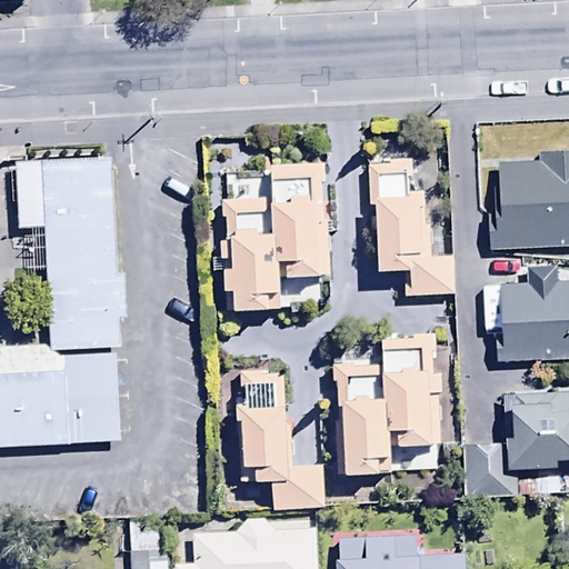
[(487,213),(488,250),(568,247),(568,152),(538,153),(538,163),(498,165),(498,188),(491,189),(492,213),(487,213)]
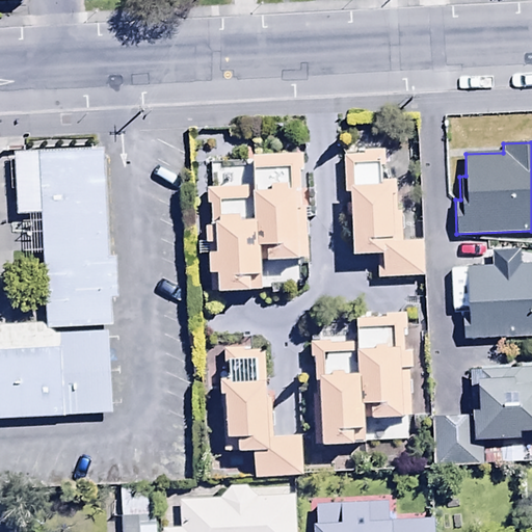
[(375,254),(376,278),(425,277),(424,240),(402,240),(398,178),(383,178),(382,151),(363,151),(363,154),(343,154),(343,192),(349,192),(350,255),(375,254)]
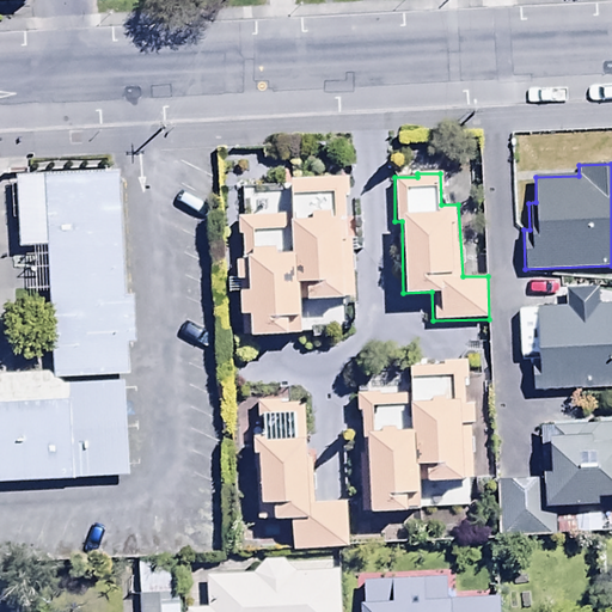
[(0,483),(140,475),(121,176),(41,181),(53,371),(0,373),(0,483)]
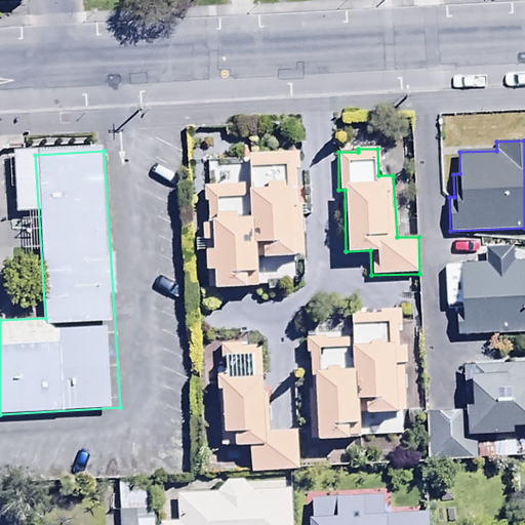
[(303,252),(298,151),(242,153),(242,167),(213,168),(214,184),(204,184),(208,220),(202,220),(202,236),(197,236),(198,248),(207,247),(207,267),(215,267),(216,285),(259,284),(257,238),(263,238),(264,253),(303,252)]
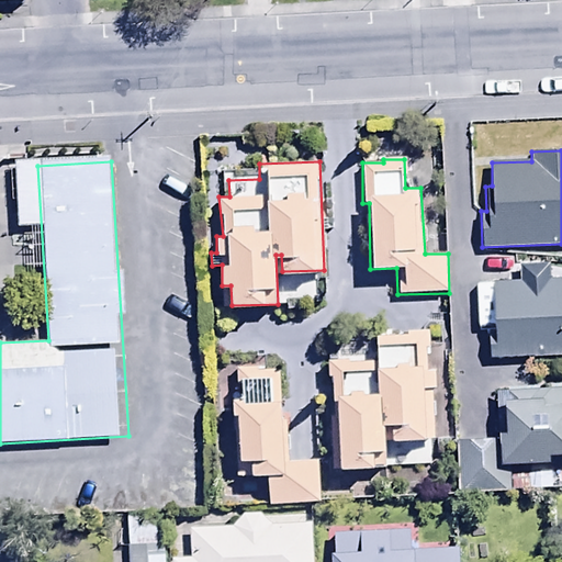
[(561,278),(491,281),(494,333),(487,333),(489,360),(561,356),(561,278)]
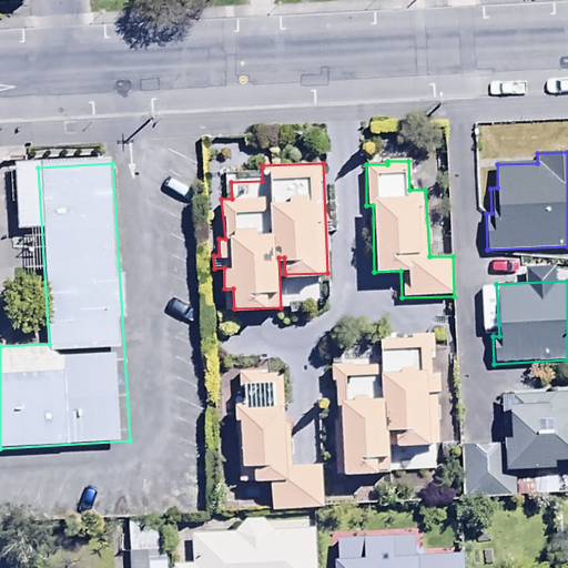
[(336,405),(341,405),(344,473),(388,470),(386,428),(396,427),(396,442),(439,439),(437,392),(440,392),(439,369),(433,369),(430,335),(379,337),(381,363),(364,364),(363,348),(331,351),(336,405)]
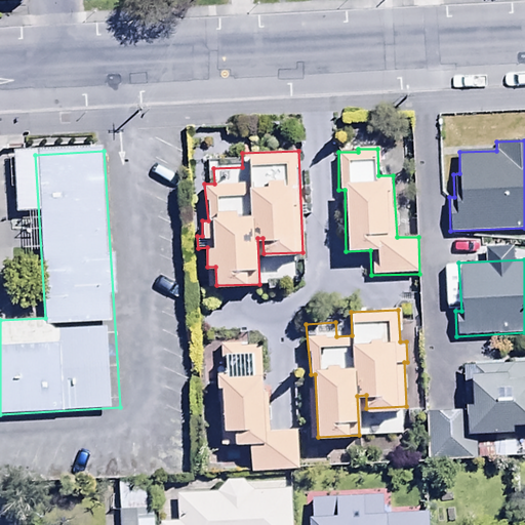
[(261,391),(259,345),(245,345),(245,341),(220,342),(221,370),(217,370),(217,388),(224,387),(225,429),(235,428),(235,445),(248,445),(248,470),(299,469),(297,429),(270,430),(269,391),(261,391)]
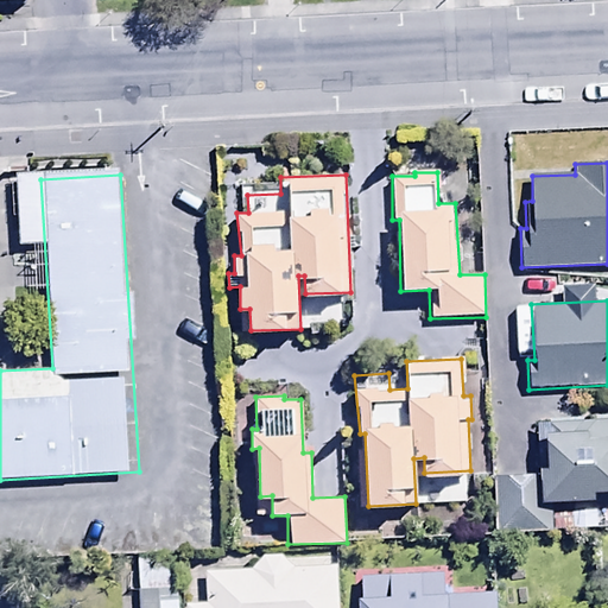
[(607,420),(536,423),(537,479),(495,480),(498,532),(551,531),(550,502),(607,502),(607,420)]
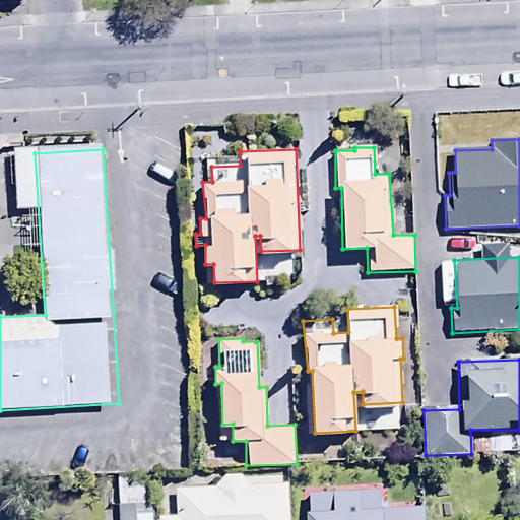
[(288,519),(287,480),(246,482),(241,476),(223,477),(214,486),(175,489),(175,516),(157,517),(156,519),(288,519)]
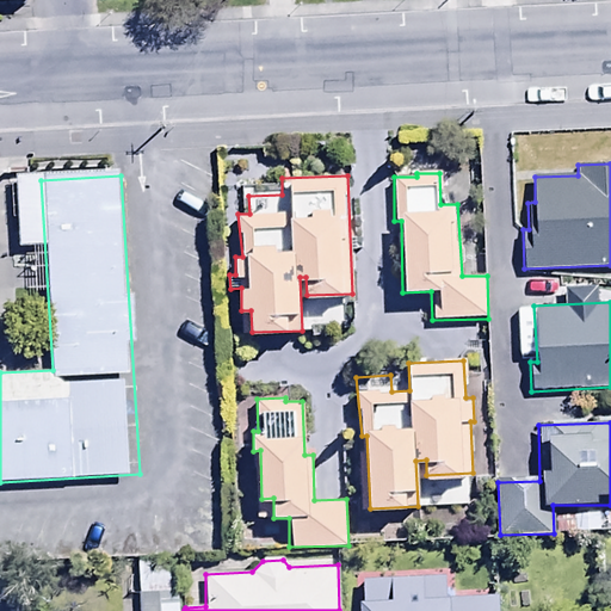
[(511,610),(512,597),(449,598),(449,576),(362,578),(360,598),(359,610),(511,610)]
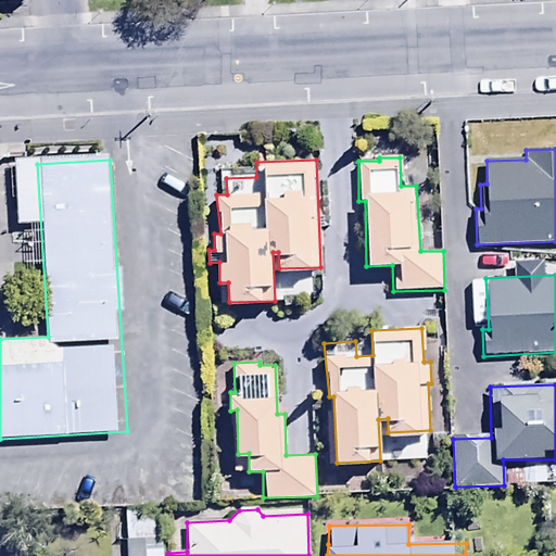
[(162,555),(162,541),(126,542),(126,555),(162,555)]
